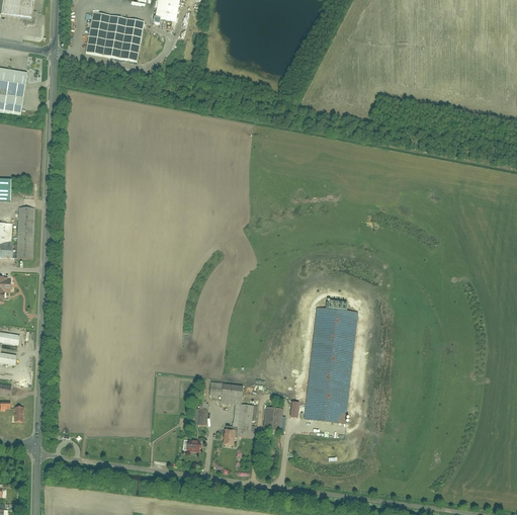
[(0,0),(0,11),(20,15),(30,17),(32,9),(34,0),(0,0)]
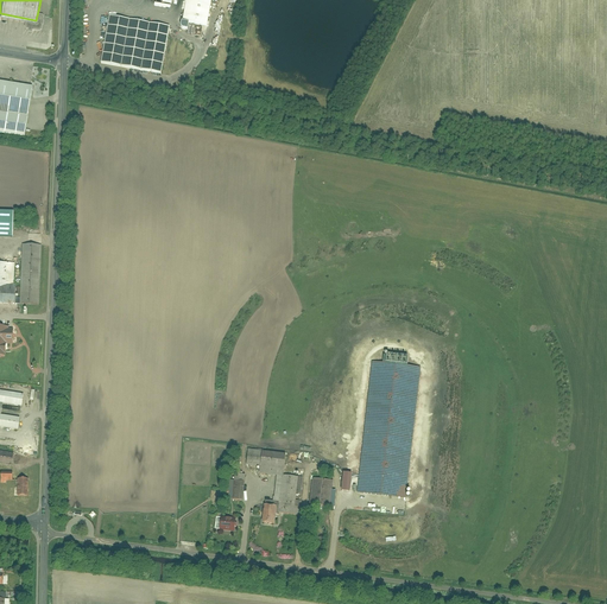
[(184,0),(181,20),(206,25),(209,0),(184,0)]
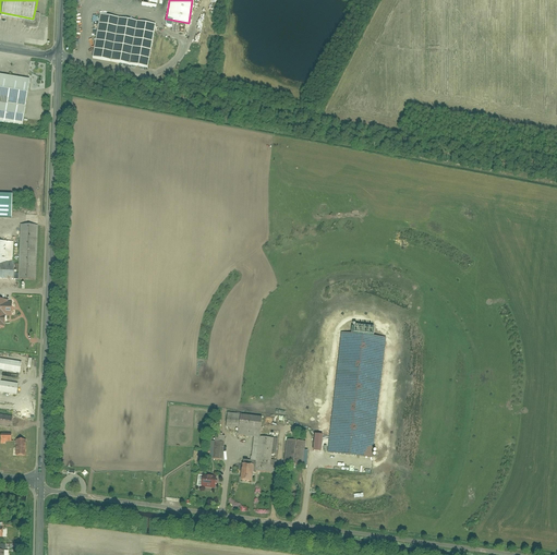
[(33,19),(22,16),(21,22),(23,24),(25,24),(25,26),(28,26),(29,24),(34,25),(37,24),(38,20),(39,15),(38,15),(39,11),(38,10),(35,10),(33,19)]
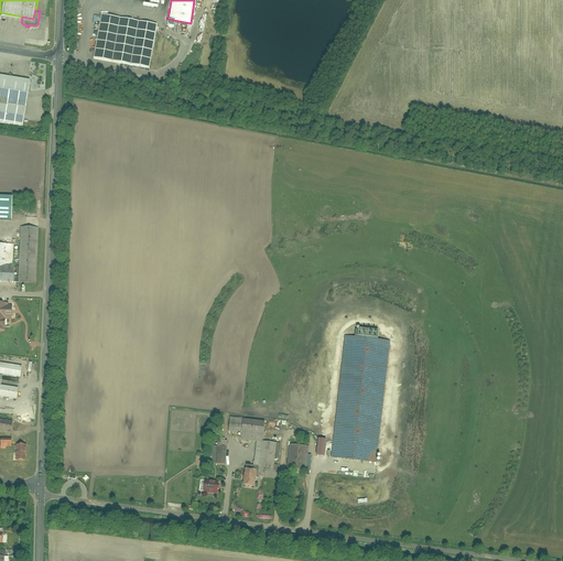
[(155,23),(101,13),(94,55),(148,65),(155,23)]
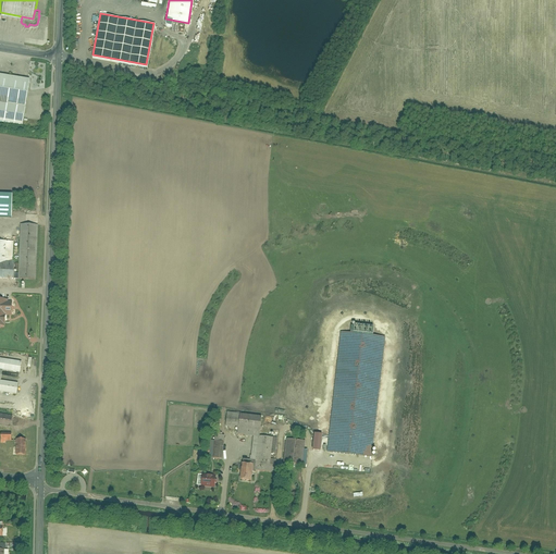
[(200,39),(202,24),(195,23),(193,38),(200,39)]
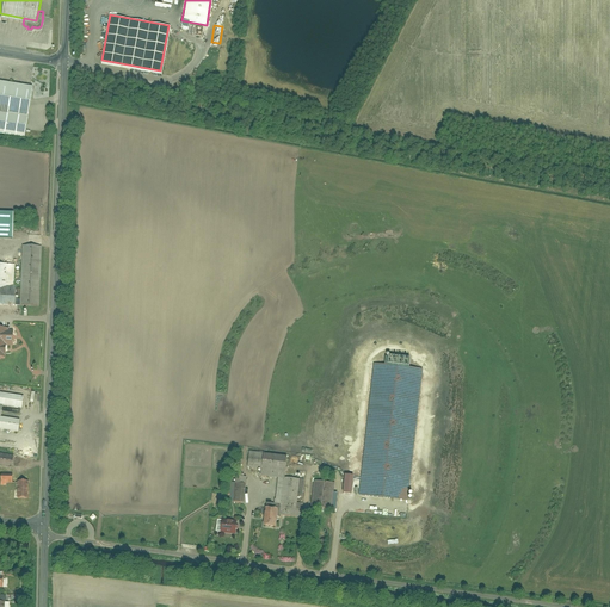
[(31,85),(0,79),(0,129),(23,134),(31,85)]
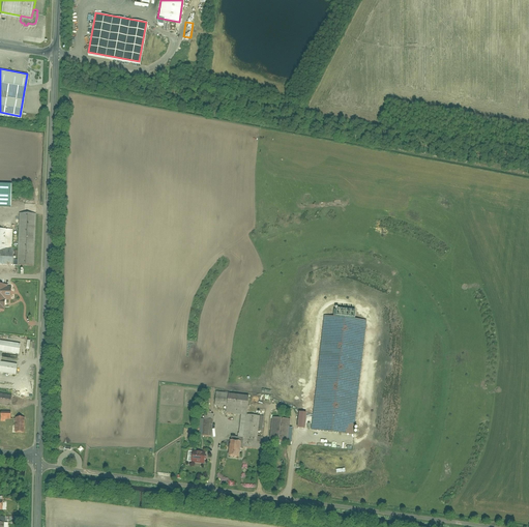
[(10,184),(0,183),(0,203),(10,204),(10,184)]
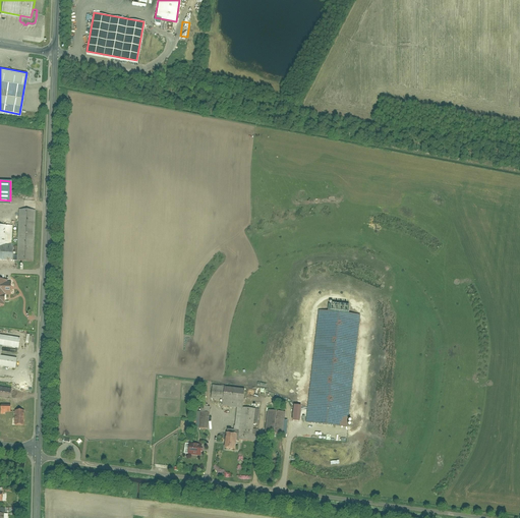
[(35,209),(18,208),(16,259),(33,259),(35,209)]
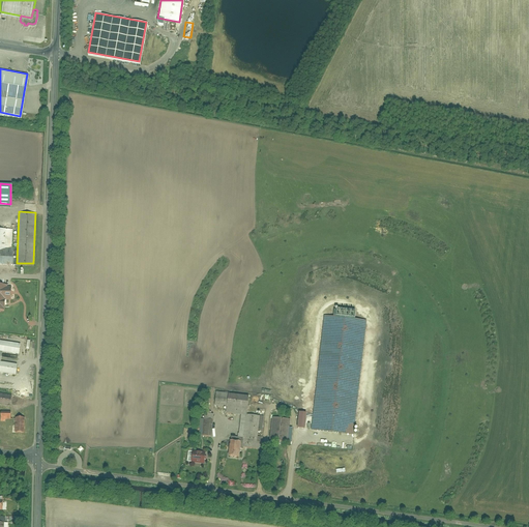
[(11,228),(0,227),(0,245),(10,246),(11,228)]
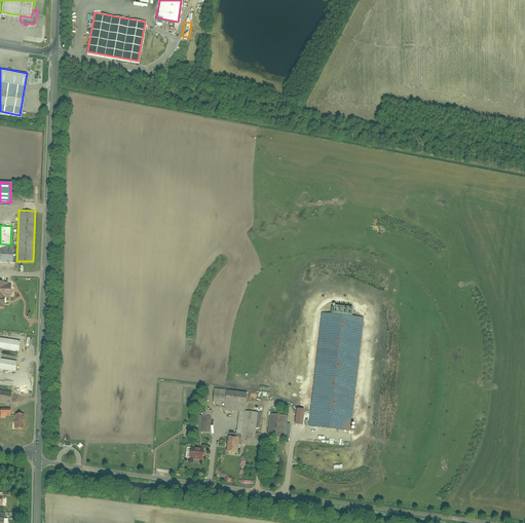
[(12,245),(10,245),(0,244),(0,260),(12,260),(12,245)]
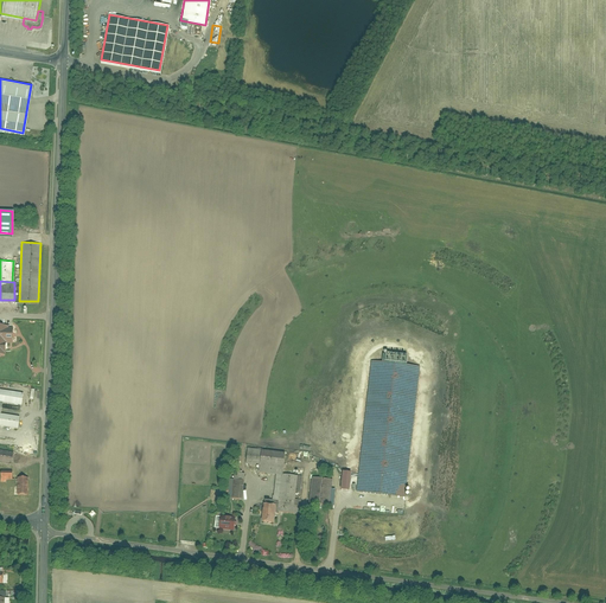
[(7,324),(0,324),(0,354),(4,354),(4,342),(11,342),(11,327),(7,327),(7,324)]
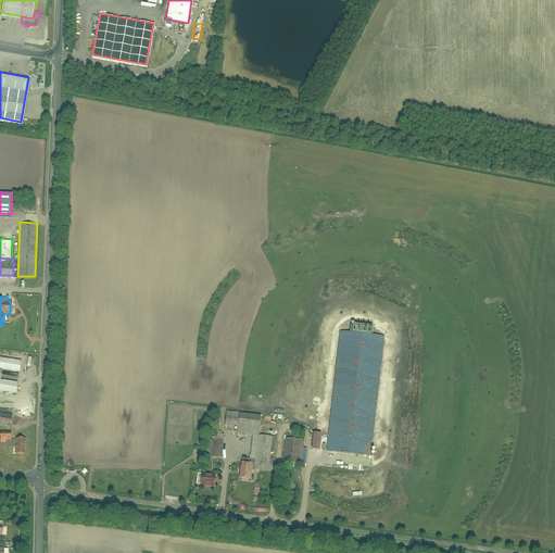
[(339,331),(325,451),(369,456),(383,336),(339,331)]
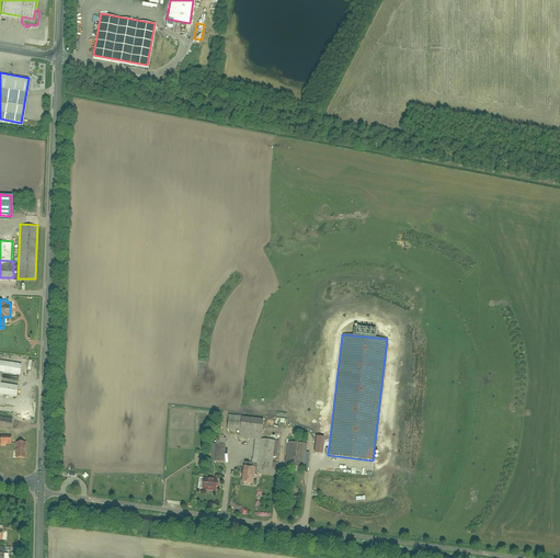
[(0,393),(15,396),(18,384),(0,380),(0,375),(1,371),(19,373),(21,363),(0,359),(0,393)]
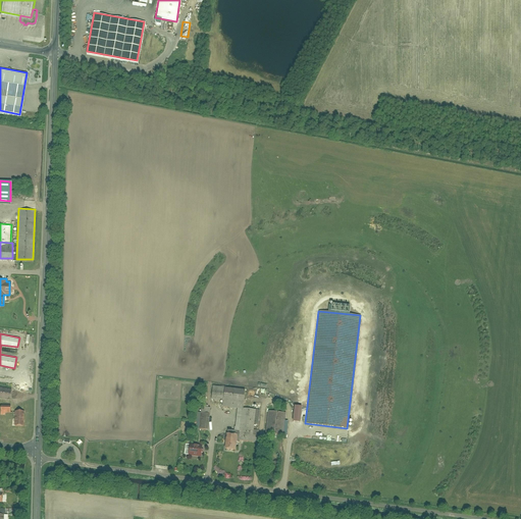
[(0,395),(9,397),(11,386),(0,384),(0,395)]
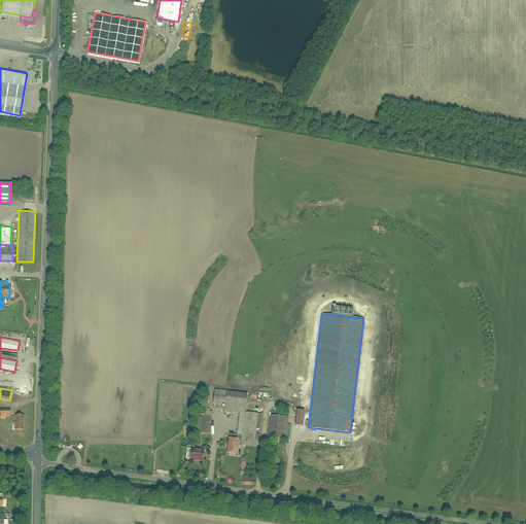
[(244,413),(246,393),(213,389),(212,402),(224,404),(224,410),(244,413)]
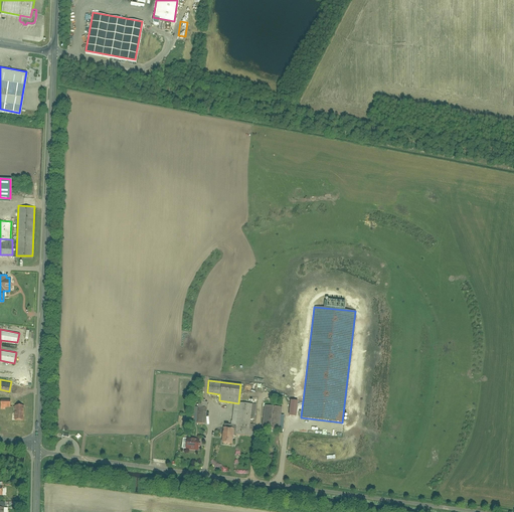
[(296,416),(297,401),(290,400),(288,415),(296,416)]
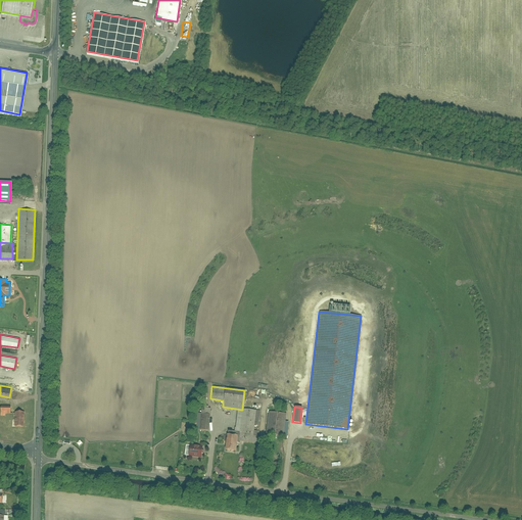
[(196,412),(195,429),(207,430),(209,409),(201,408),(201,413),(196,412)]
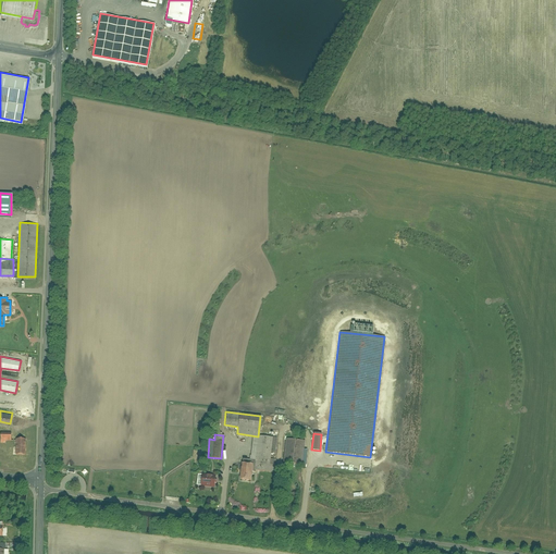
[(15,452),(25,452),(25,436),(15,435),(15,452)]
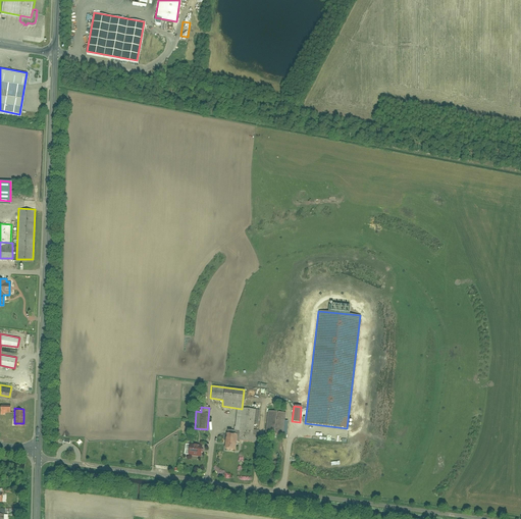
[(259,411),(242,409),(239,439),(256,442),(257,430),(252,430),(253,424),(258,425),(259,411)]
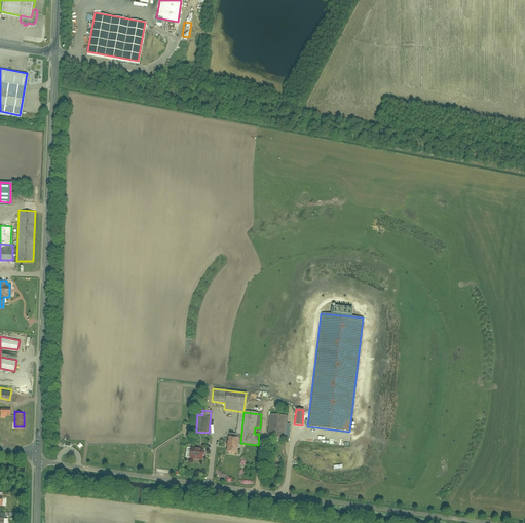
[(288,416),(269,414),(266,437),(285,439),(288,416)]
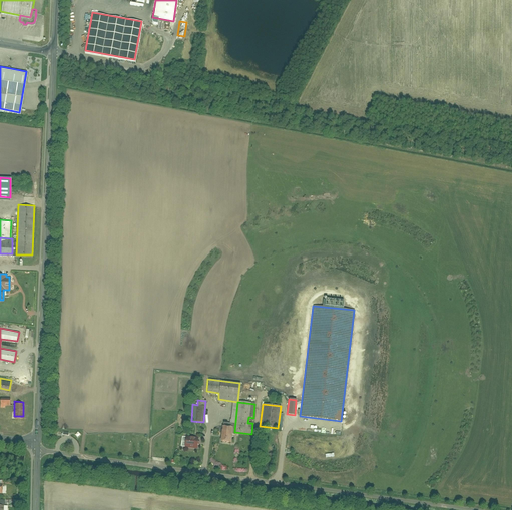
[(234,424),(222,422),(222,427),(220,427),(218,441),(230,442),(231,433),(233,433),(234,424)]
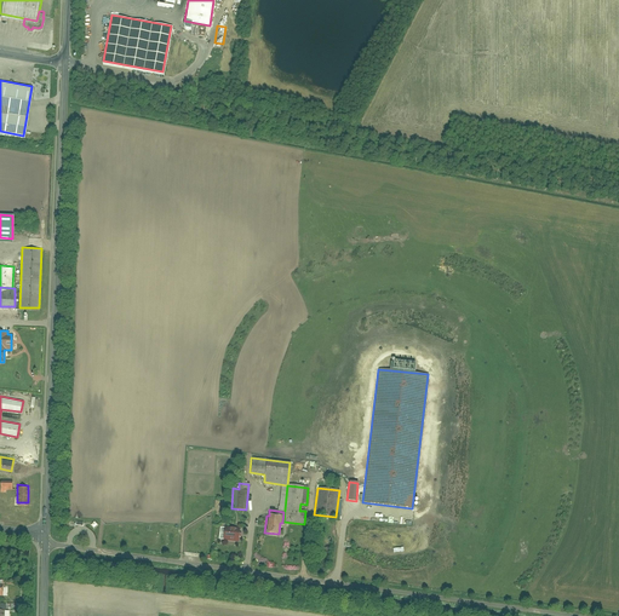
[(240,527),(221,524),(219,536),(239,539),(240,527)]
